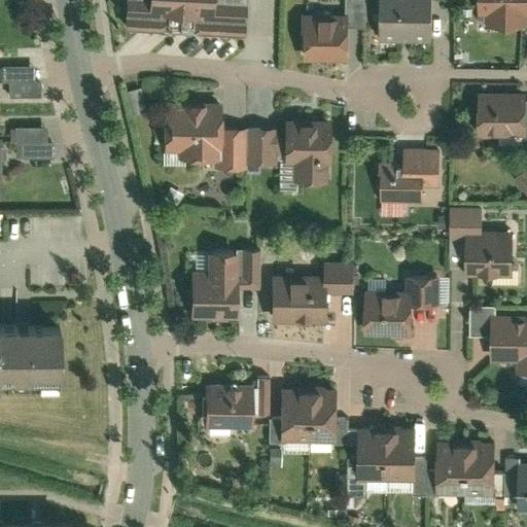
[(127,0),(126,28),(242,33),(243,0),(127,0)]
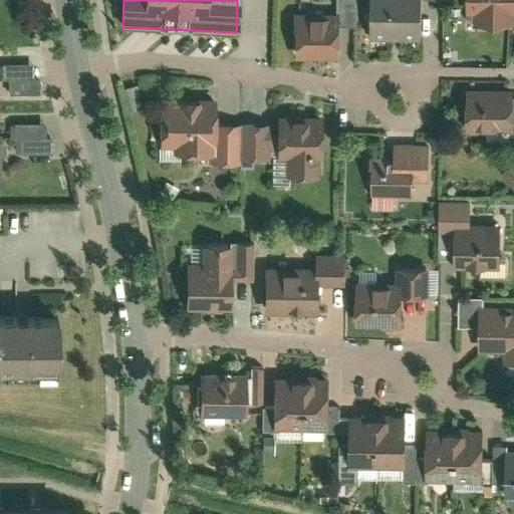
[(337,15),(337,27),(353,27),(353,0),(333,0),(333,15),(337,15)]
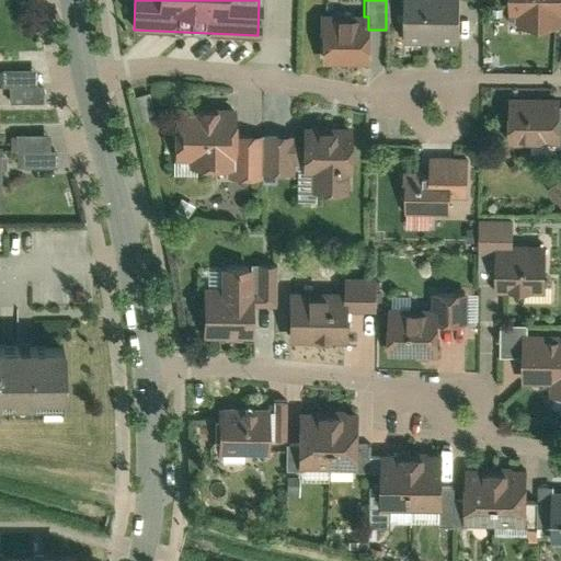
[(400,0),(401,42),(456,43),(456,1),(456,0),(400,0)]
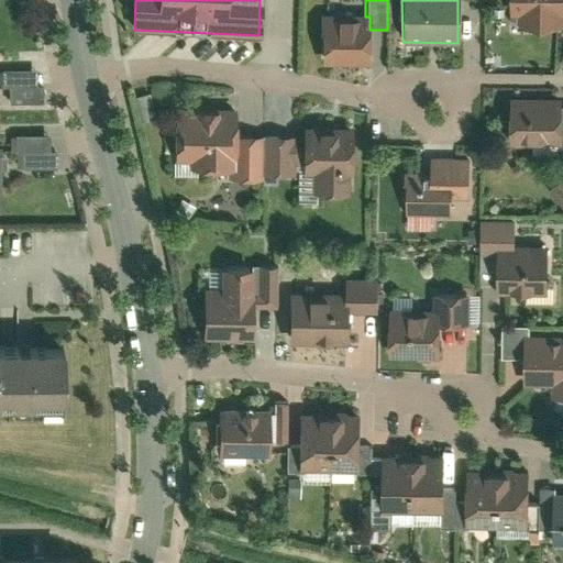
[(562,0),(510,0),(511,21),(526,21),(526,31),(561,31),(561,18),(562,17),(562,0)]
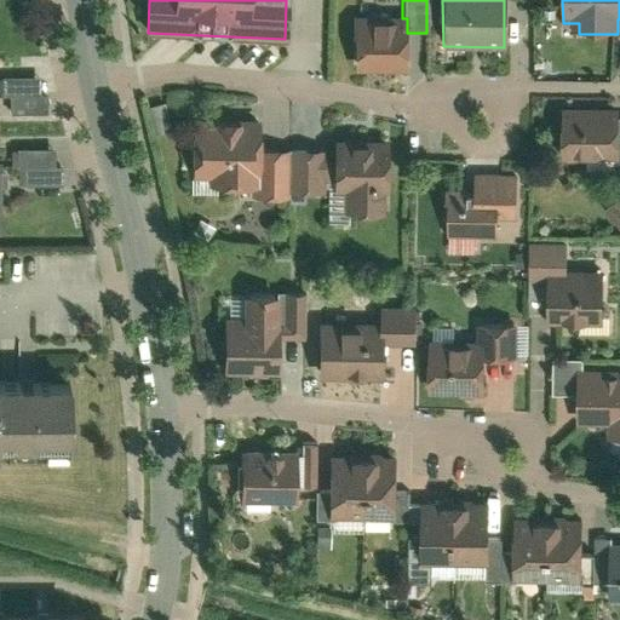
[(351,73),(407,73),(407,33),(407,18),(402,18),(351,18),(351,73)]
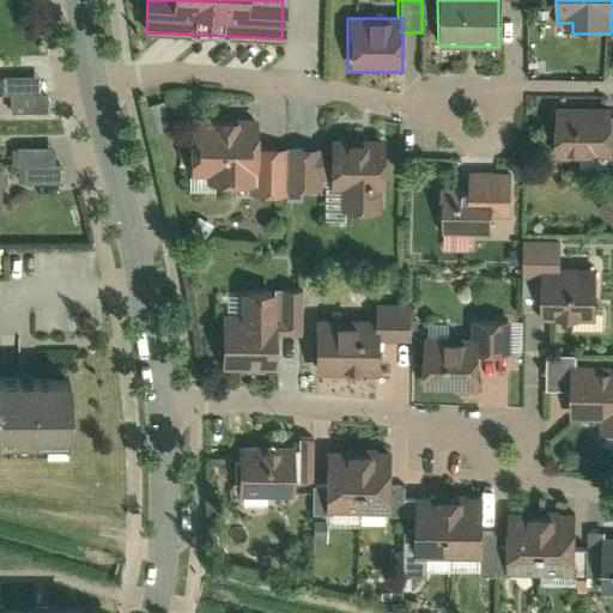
[(35,78),(0,77),(0,97),(6,98),(6,113),(43,114),(43,96),(34,96),(35,78)]
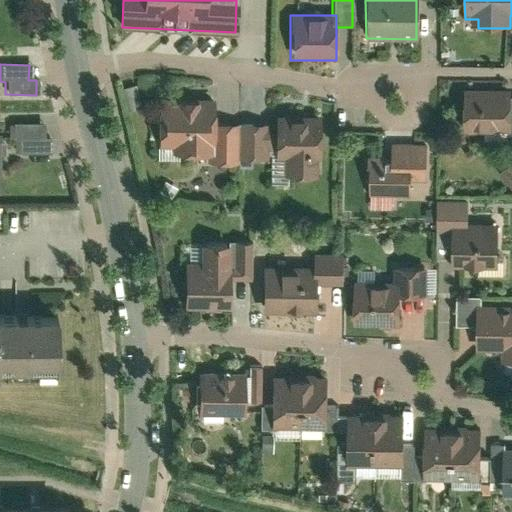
[(132,87),(119,90),(125,115),(138,112),(132,87)]
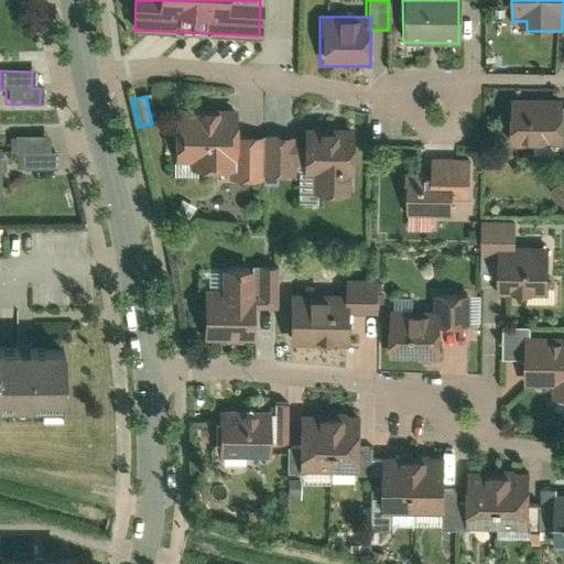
[(561,99),(507,98),(507,147),(555,147),(560,147),(561,109),(561,99)]
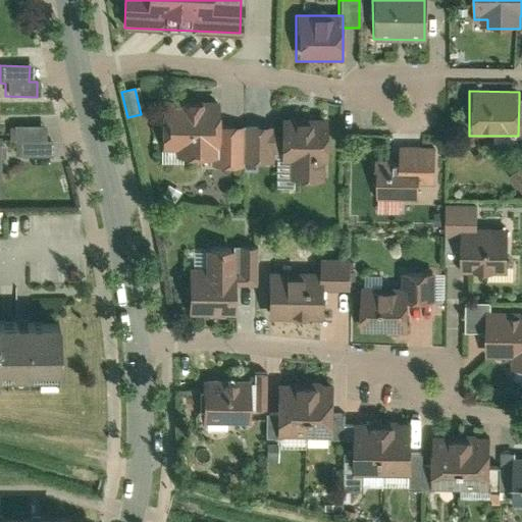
[(216,103),(159,102),(158,151),(172,152),(172,157),(208,158),(214,158),(215,128),(216,103)]
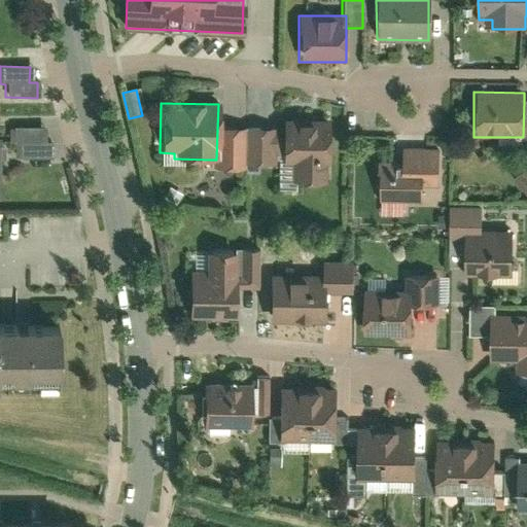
[(279,132),(279,154),(279,159),(281,159),(281,164),(290,164),(289,182),(322,183),(323,165),(327,165),(328,121),(279,120),(279,132)]
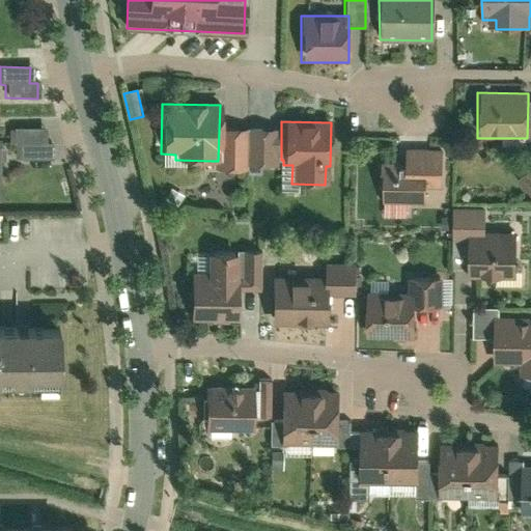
[(42,130),(10,129),(10,146),(17,146),(17,159),(49,160),(49,144),(40,144),(42,130)]
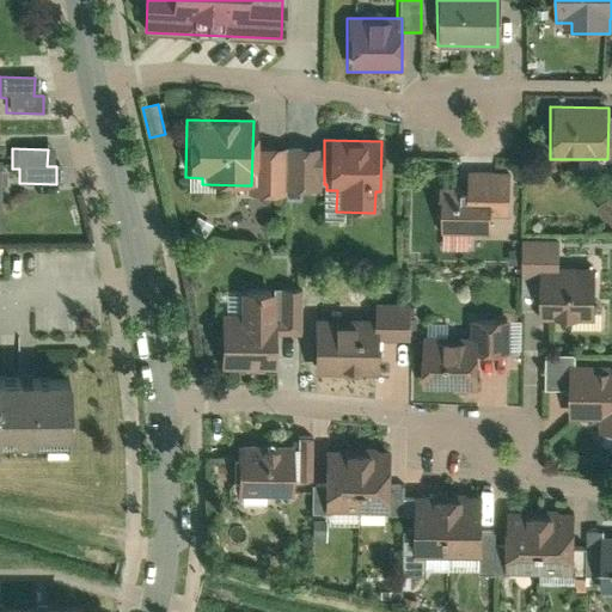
[(280,151),(252,151),(251,185),(244,185),(244,197),(279,199),(279,194),(280,151)]
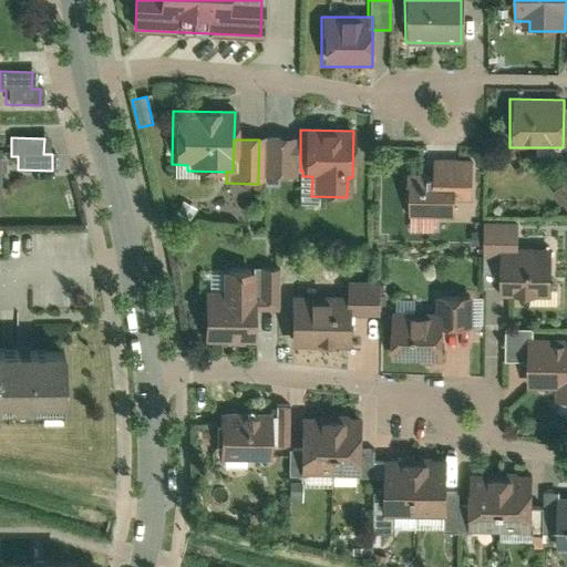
[(294,141),(259,140),(258,179),(292,179),(292,166),(300,166),(300,142),(294,142),(294,141)]
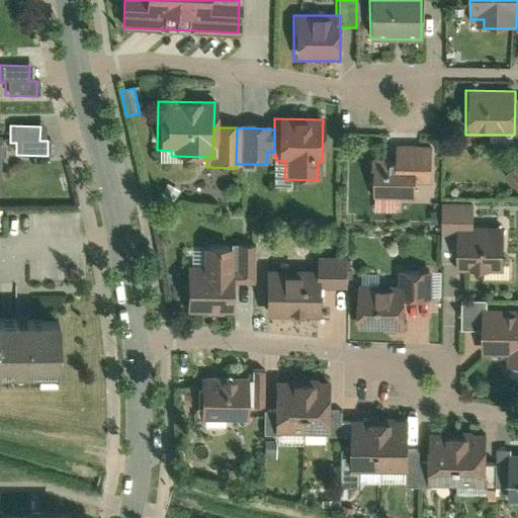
[(370,199),(412,201),(412,186),(430,187),(431,149),(394,147),(393,164),(371,164),(370,199)]
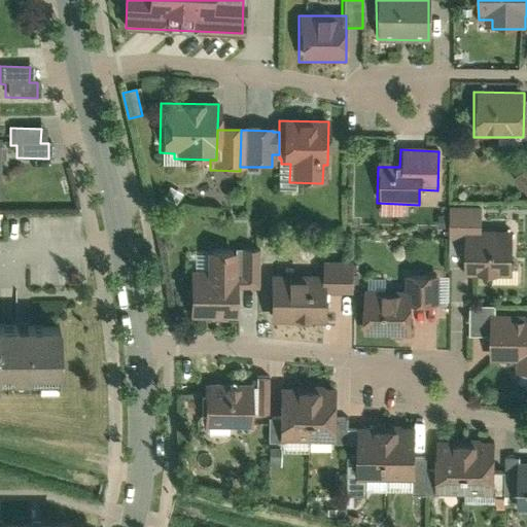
[(526,200),(526,167),(510,180),(526,202),(526,200)]
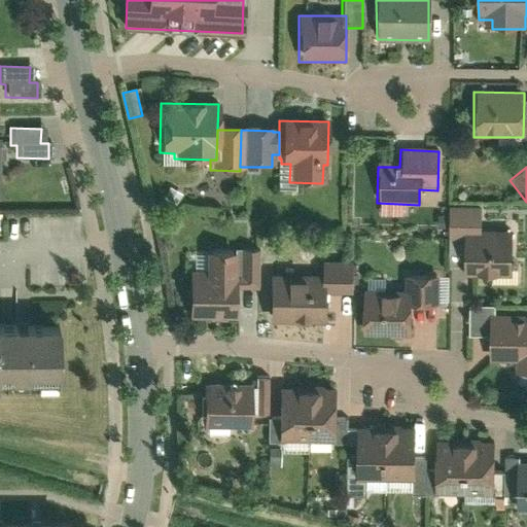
[(462,276),(510,276),(510,232),(478,232),(479,207),(448,207),(448,241),(462,242),(462,276)]
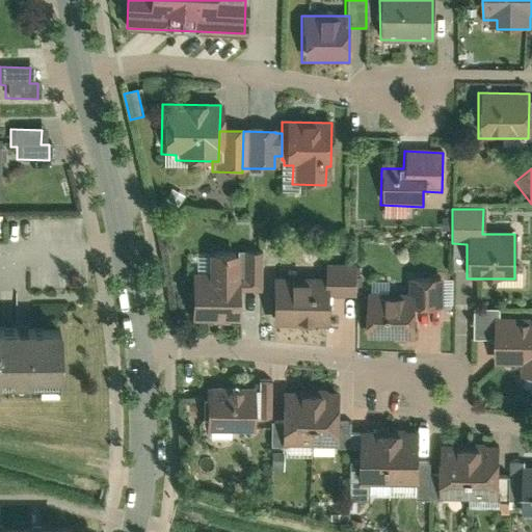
[(188,323),(233,324),(234,293),(235,255),(206,255),(206,276),(189,276),(188,323)]
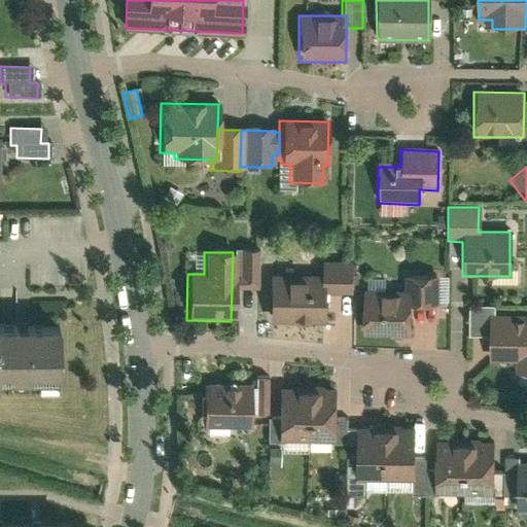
[(233,252),(232,290),(254,290),(255,253),(233,252)]
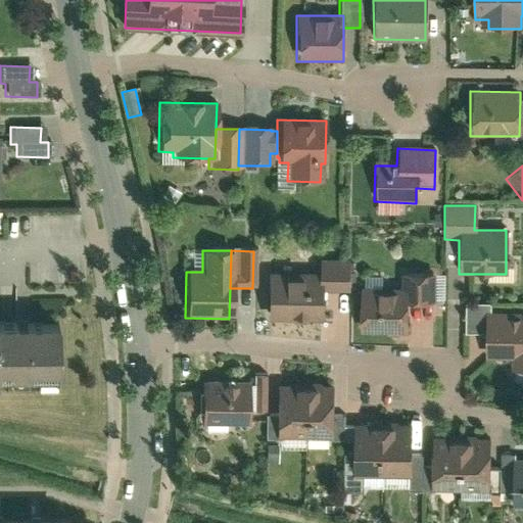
[(322,275),(322,293),(347,294),(347,259),(319,259),(319,275),(322,275)]
